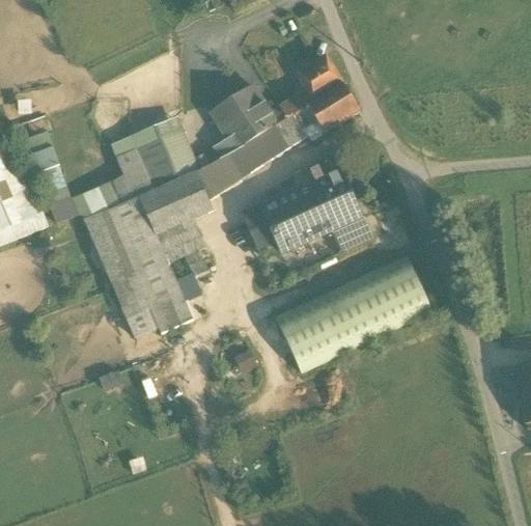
[(296,73),(306,89),(313,100),(342,82),(342,81),(326,54),(296,73)]
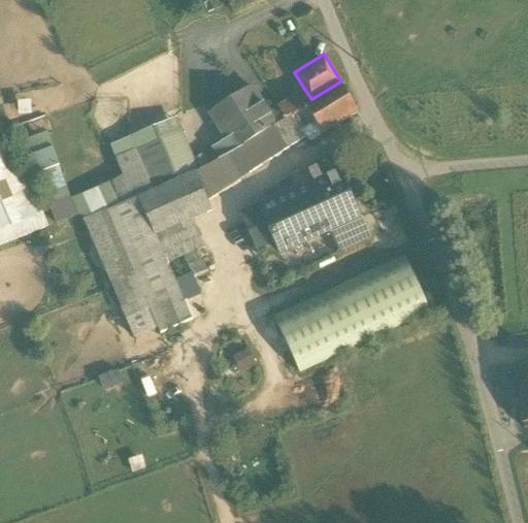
[(357,109),(340,82),(311,99),(304,104),(314,118),(318,126),(322,131),(357,109)]
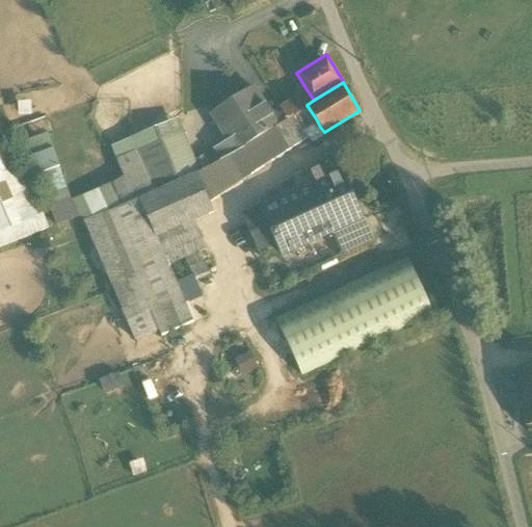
[(307,105),(314,100),(307,89),(280,105),(280,104),(270,110),(253,84),(210,111),(228,139),(214,148),(220,158),(236,150),(274,125),(307,105)]
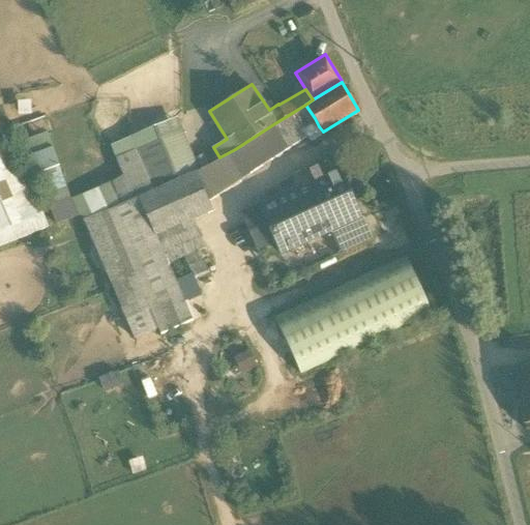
[(273,124),(287,147),(307,134),(302,125),(315,118),(305,105),(273,124)]
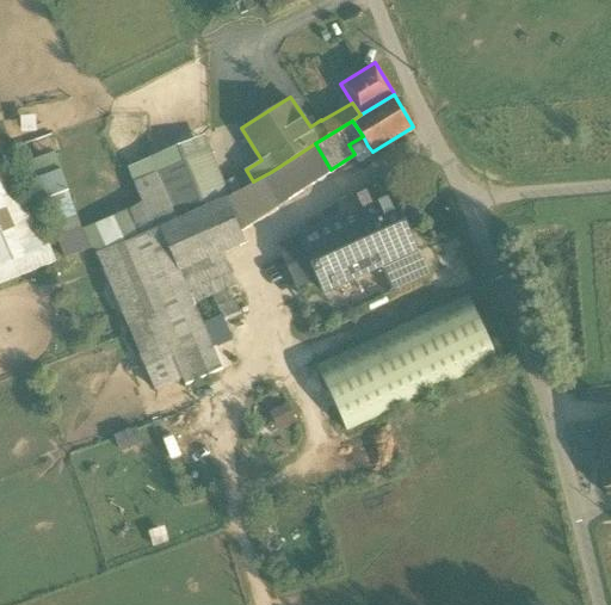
[(156,172),(208,149),(203,135),(133,165),(137,177),(143,199),(128,208),(81,227),(57,235),(66,255),(91,245),(103,248),(124,240),(124,241),(177,217),(156,172)]
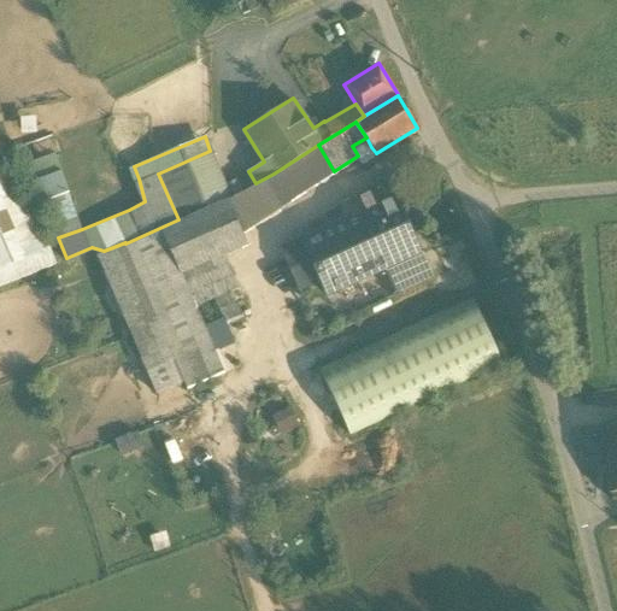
[(352,146),(358,156),(371,147),(366,137),(352,146)]
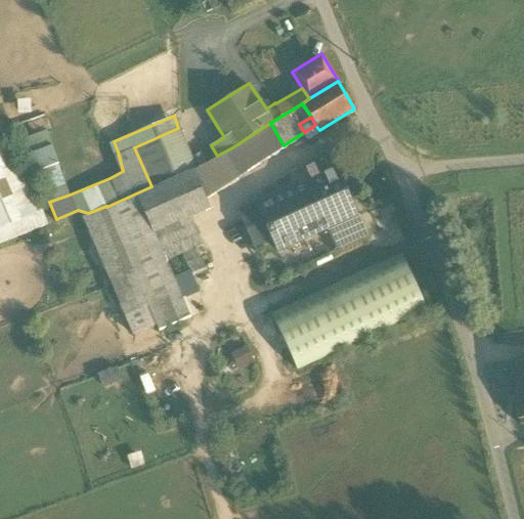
[(193,169),(205,197),(284,145),(270,123),(232,147),(217,156),(194,168),(193,169)]
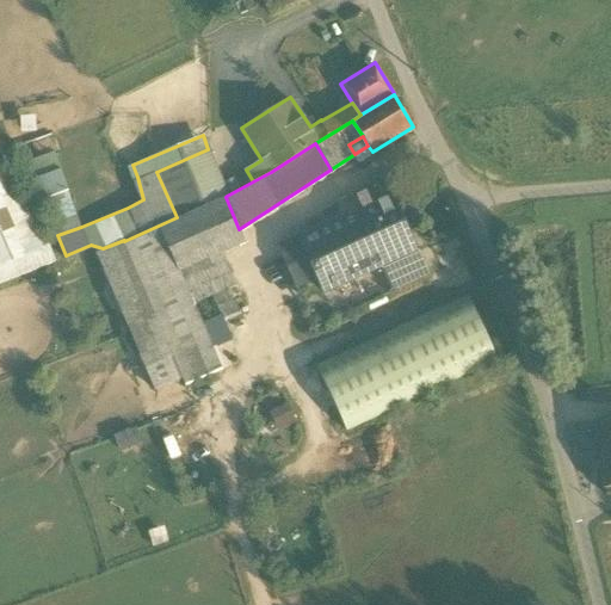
[(30,178),(31,178),(61,167),(55,149),(23,161),(30,178)]
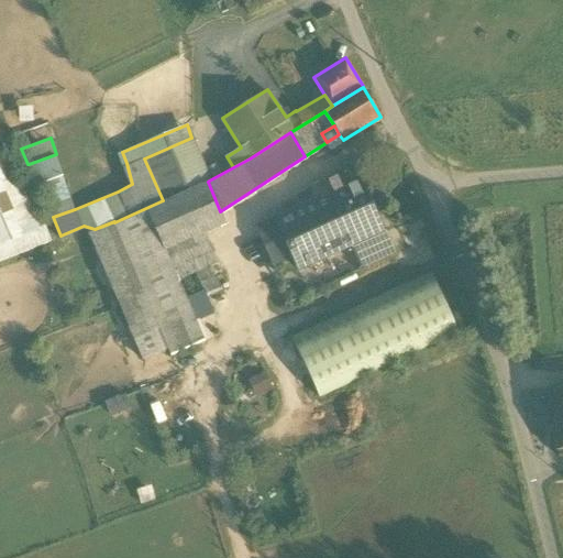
[(144,159),(163,200),(208,182),(209,181),(191,138),(144,159)]
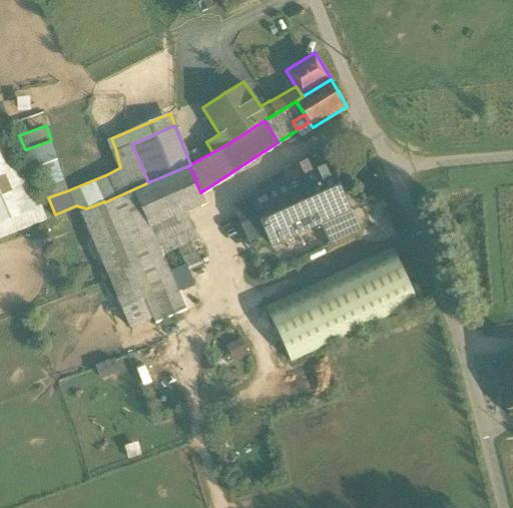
[(0,132),(0,220),(33,206),(25,187),(1,132),(0,132)]
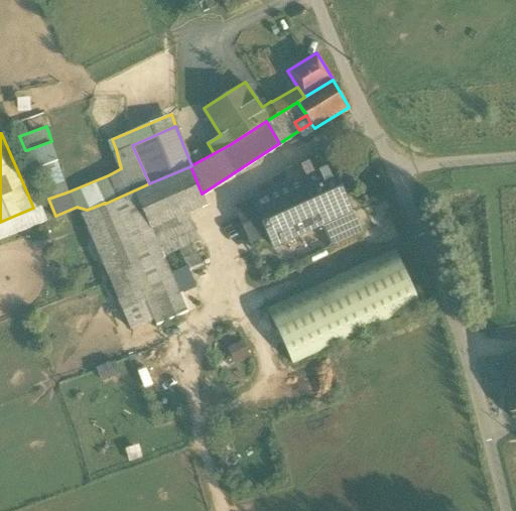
[(34,174),(39,172),(59,165),(51,141),(26,150),(34,174)]
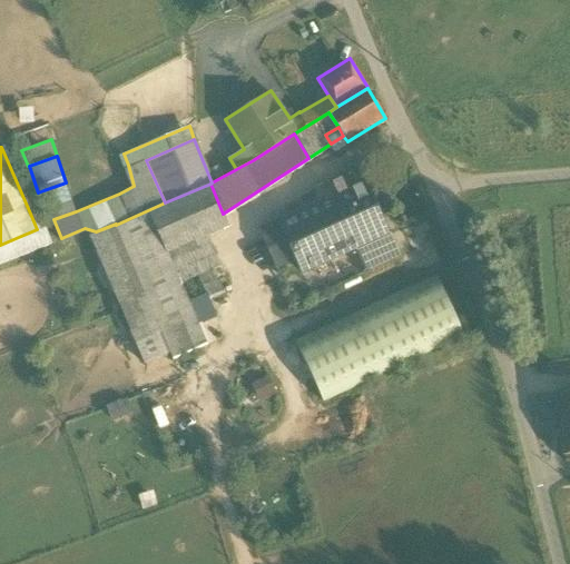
[(315,188),(321,200),(322,201),(366,180),(360,167),(315,188)]
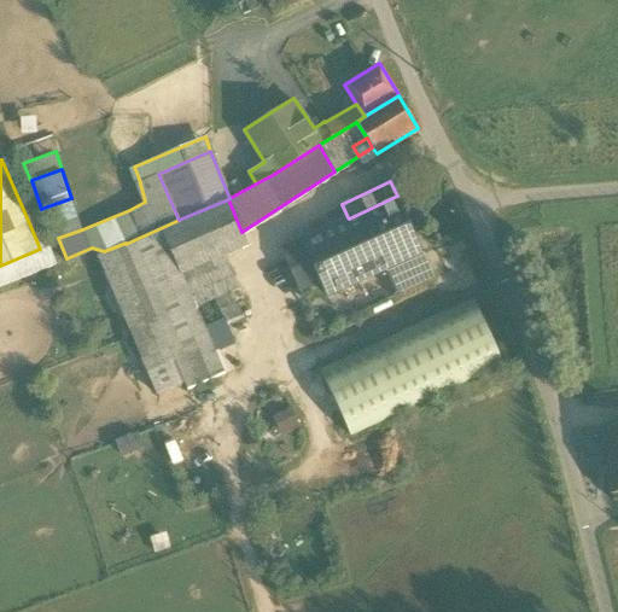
[(321,278),(327,292),(385,267),(385,266),(421,249),(397,196),(349,219),(348,217),(303,238),(321,278)]
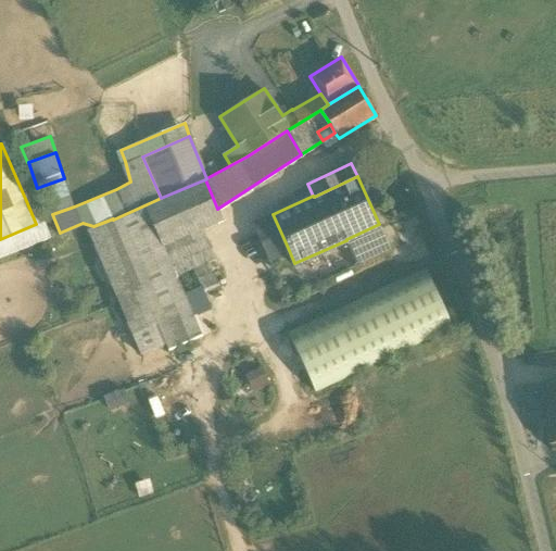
[(42,186),(52,214),(74,207),(64,178),(42,186)]
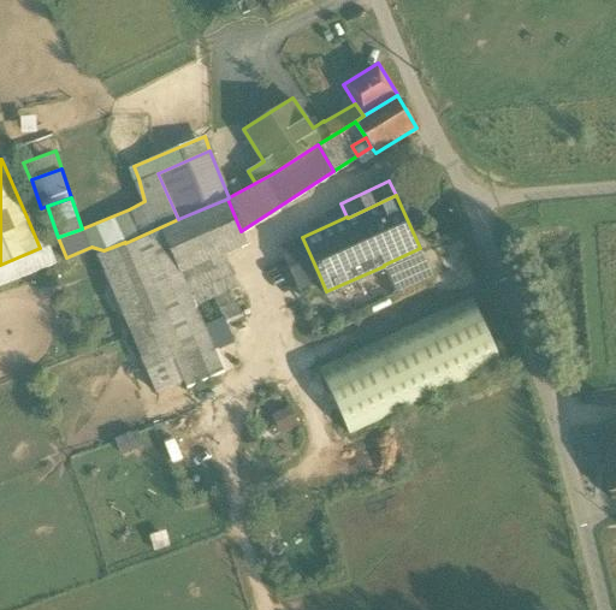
[(215,349),(206,327),(181,268),(224,252),(247,243),(241,231),(227,199),(178,219),(125,243),(173,356),(184,379),(187,385),(224,368),(215,349)]
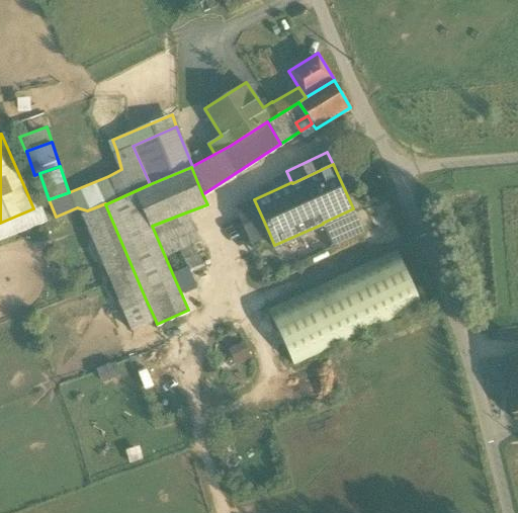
[(33,208),(0,223),(0,236),(46,219),(32,186),(25,189),(33,208)]
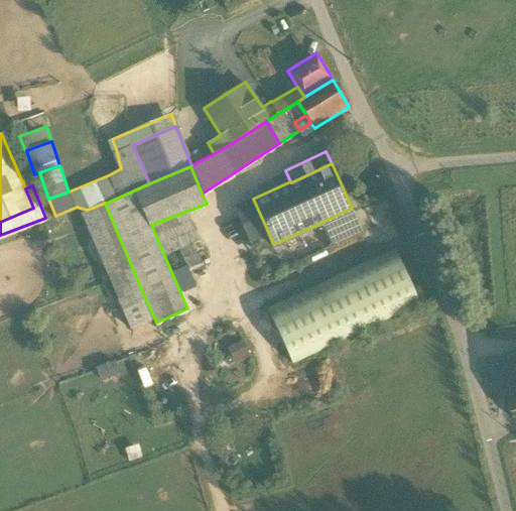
[(268,232),(253,199),(238,206),(252,239),(268,232)]
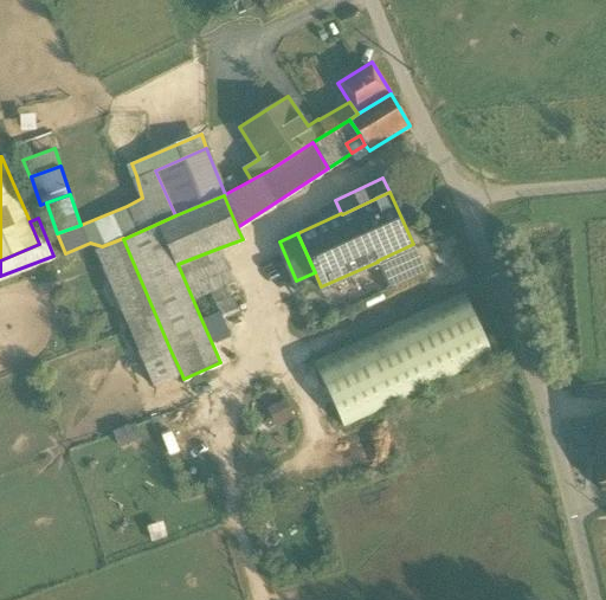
[(144,362),(146,361),(171,350),(123,239),(123,238),(102,246),(96,250),(144,362)]
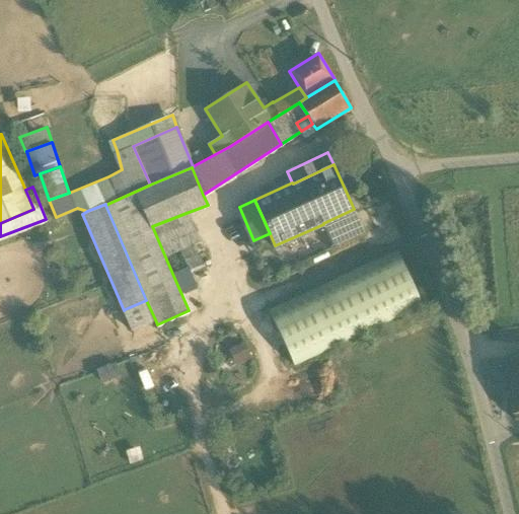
[(323,224),(334,245),(364,231),(354,209),(323,223),(323,224)]
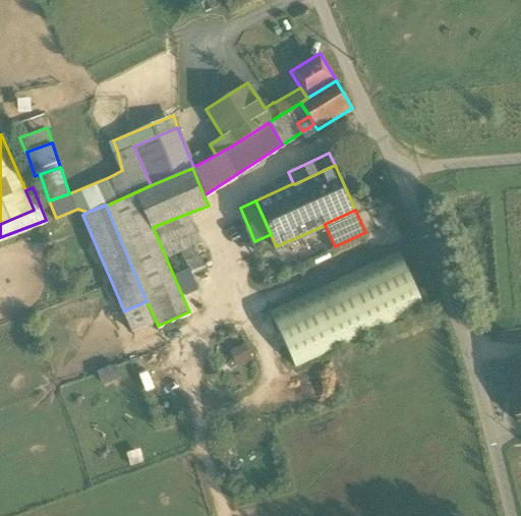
[(206,247),(189,213),(153,227),(174,277),(189,270),(204,264),(198,250),(206,247)]
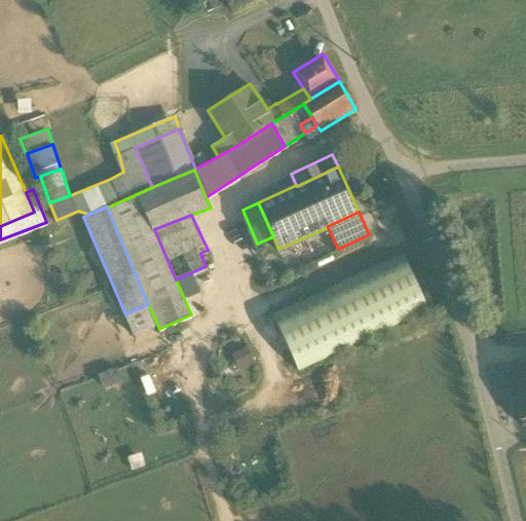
[(285,264),(307,258),(303,245),(280,251),(285,264)]
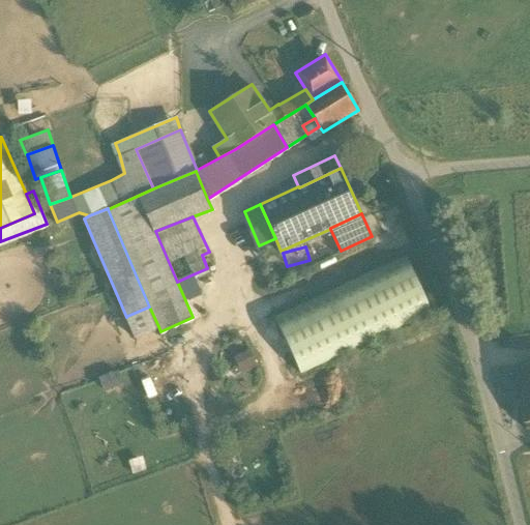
[(273,314),(300,371),(431,310),(405,253),(273,314)]
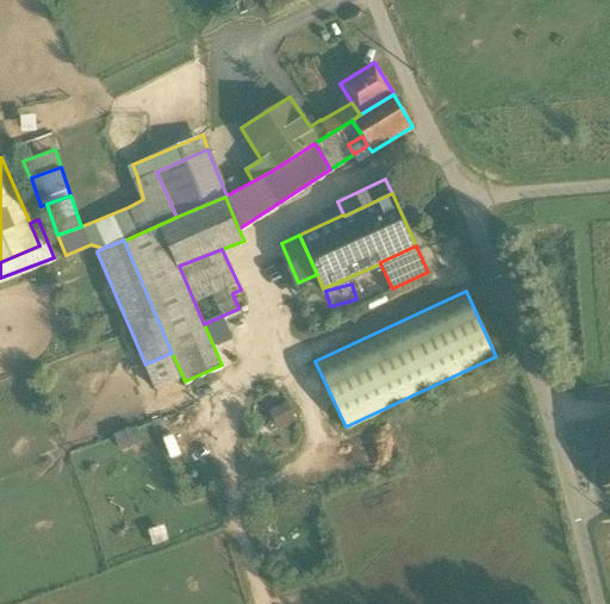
[(222,316),(204,324),(213,346),(232,337),(222,316)]
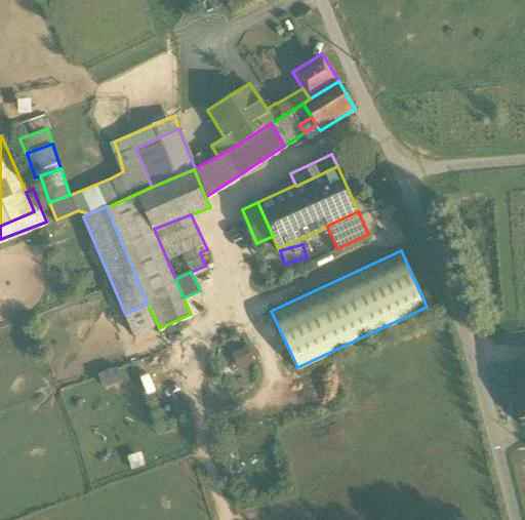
[(148,304),(126,313),(134,332),(157,323),(148,304)]
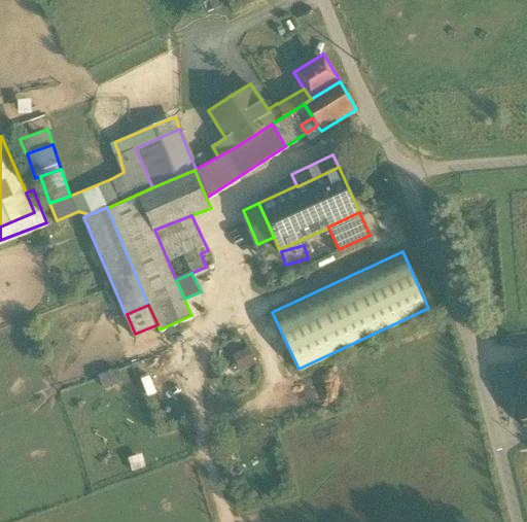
[(248,345),(233,353),(239,367),(255,358),(248,345)]
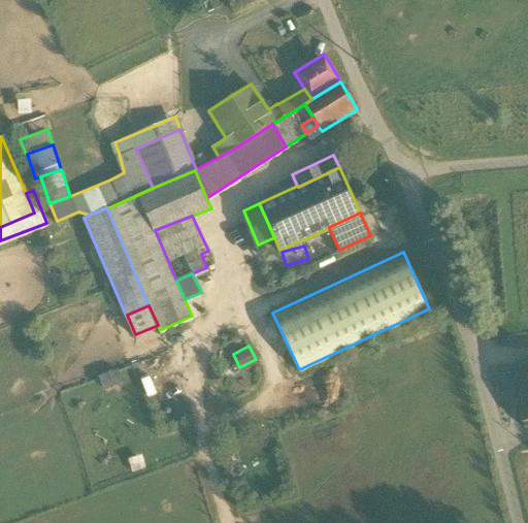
[(527,357),(519,358),(522,390),(527,389),(527,357)]
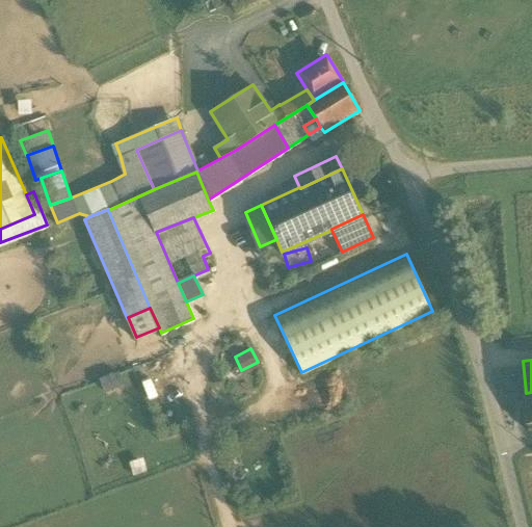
[(99,375),(104,389),(124,383),(118,369),(99,375)]
